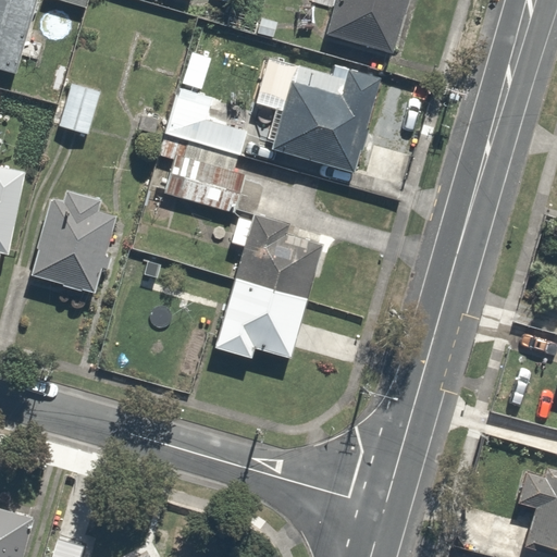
[(39,0),(0,0),(0,65),(21,72),(39,0)]
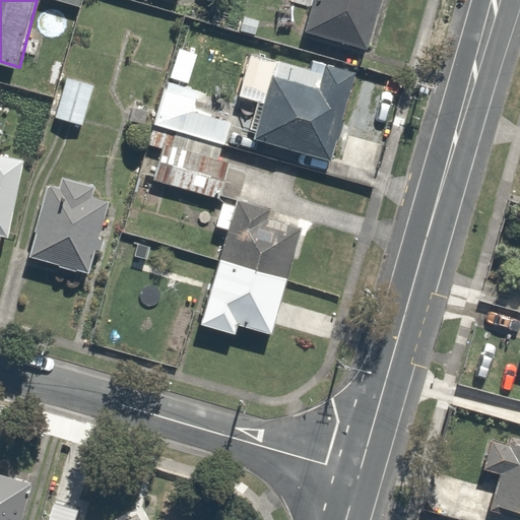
[(382,0),(313,0),(306,30),(370,48),(382,0)]
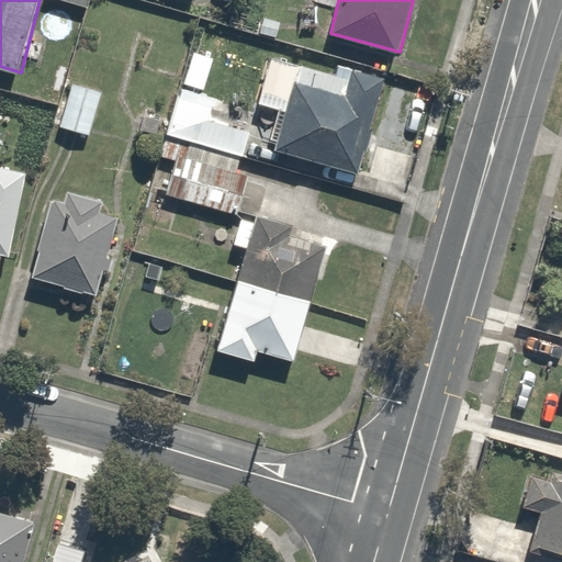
[(278,101),(265,143),(362,173),(391,81),(302,54),(287,103),(278,101)]
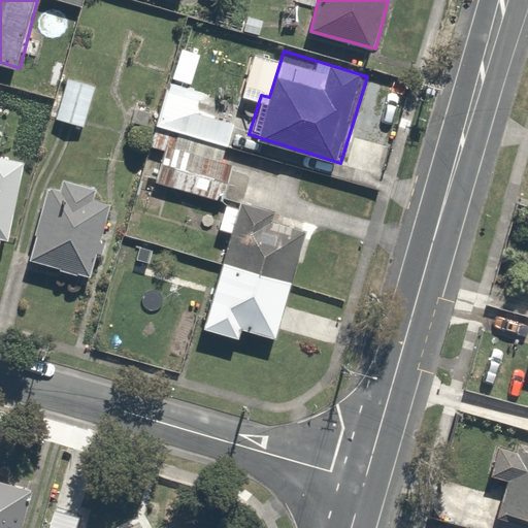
[(100,85),(68,73),(55,117),(86,127),(100,85)]
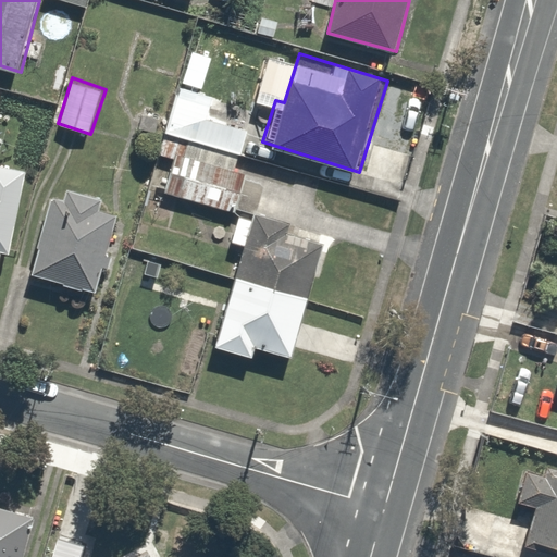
[(215,100),(178,89),(166,134),(245,156),(252,128),(211,116),(215,100)]
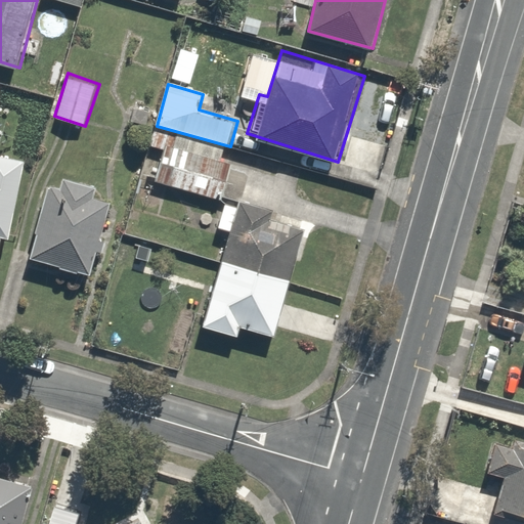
[(230,146),(157,126),(150,147),(161,150),(153,179),(216,197),(230,146)]
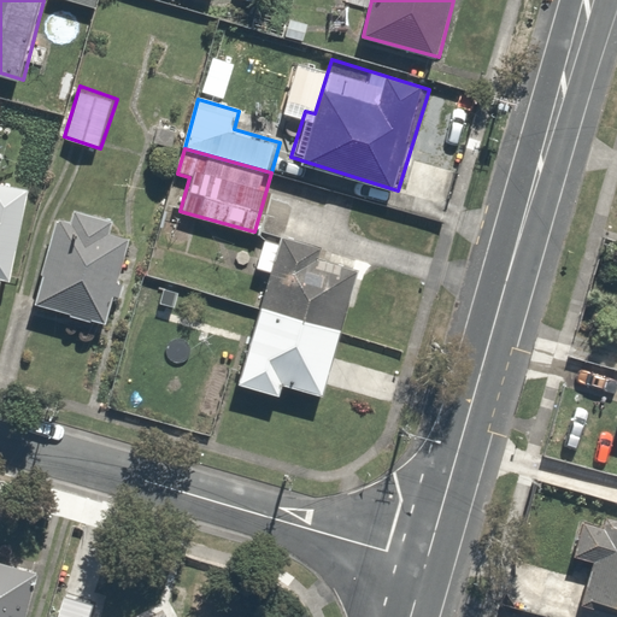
[(0,305),(11,309),(35,188),(0,181),(0,305)]
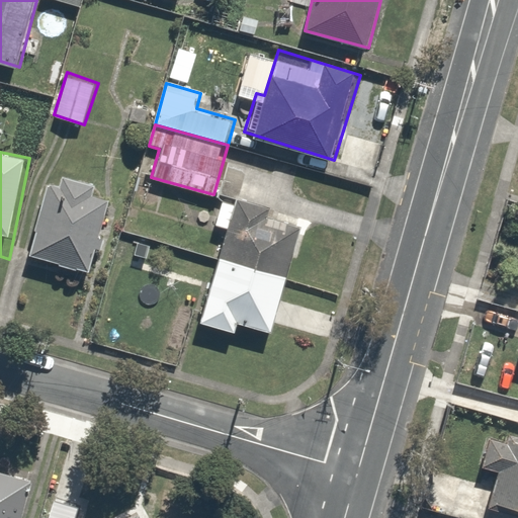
[(120,195),(51,174),(26,255),(96,275),(120,195)]
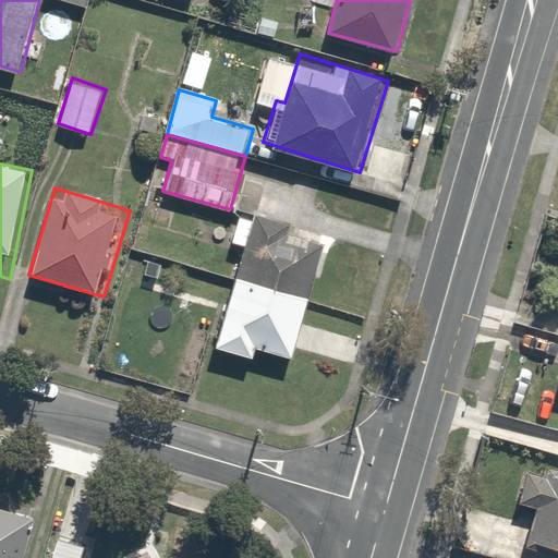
[(232,239),(243,242),(213,347),(256,360),(258,348),(290,358),(326,231),(242,207),(232,239)]
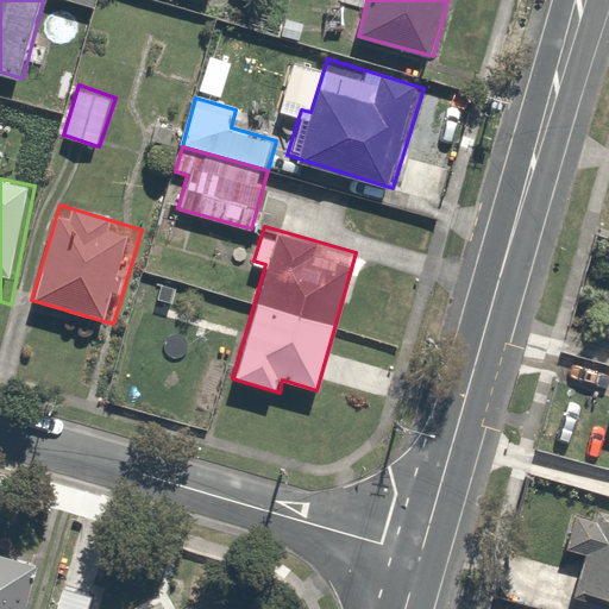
[(562,554),(582,559),(571,600),(608,608),(608,516),(594,513),(592,521),(571,515),(562,554)]
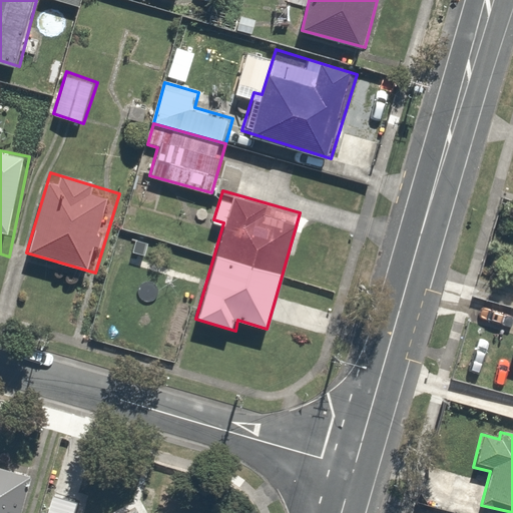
[(0,461),(0,512),(19,512),(30,469),(0,461)]
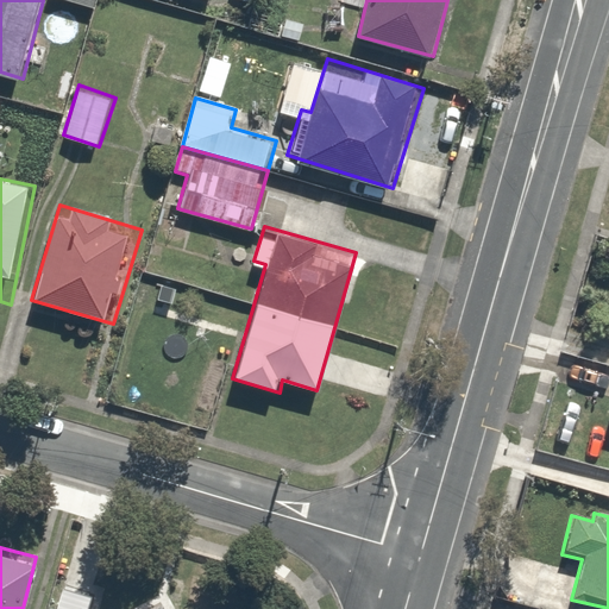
[(92,608),(98,591),(54,579),(45,608),(92,608)]
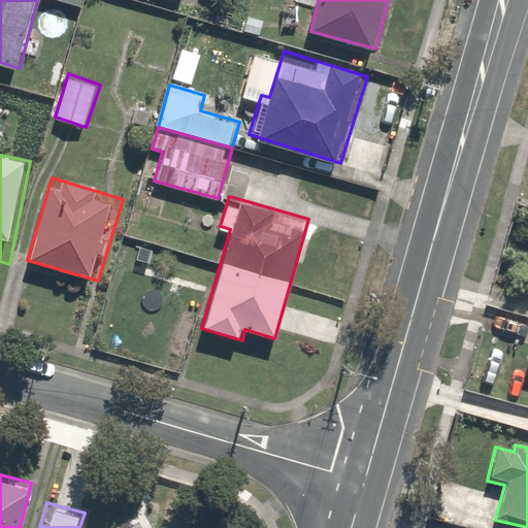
All buildings are outlined.
